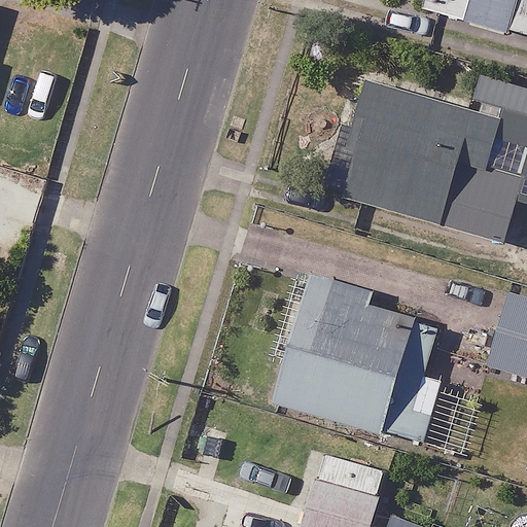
[(526,0),(427,0),(425,7),(526,34),(526,0)]
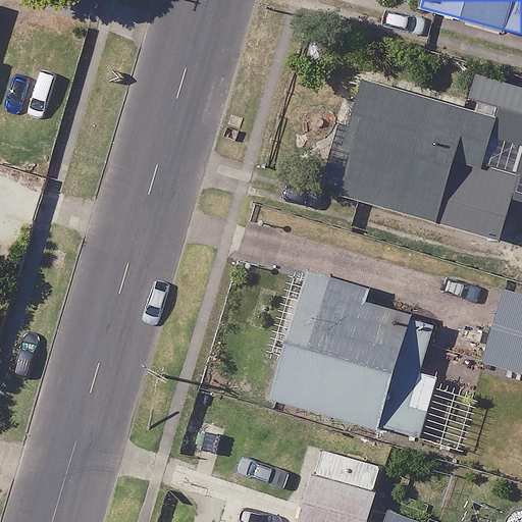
[(521,83),(474,71),(468,99),(521,112),(521,83)]
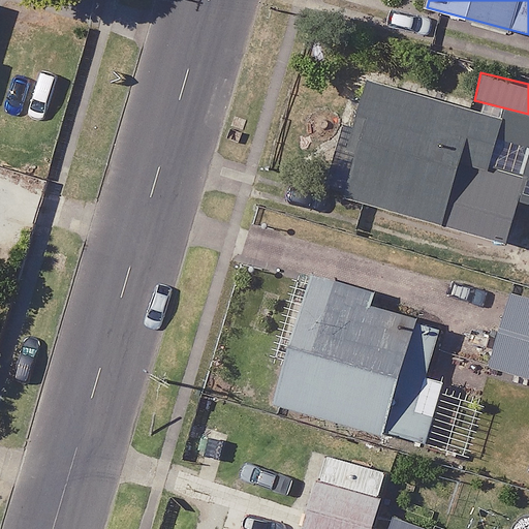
[(501,121),(372,85),(341,194),(507,242),(526,175),(489,164),(501,121)]
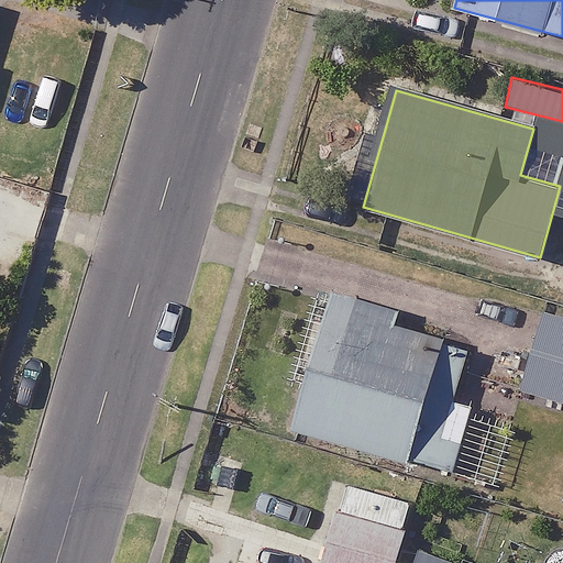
[(429,328),(326,299),(290,427),(495,483),(508,437),(473,428),(478,407),(454,400),(468,348),(427,335),(429,328)]
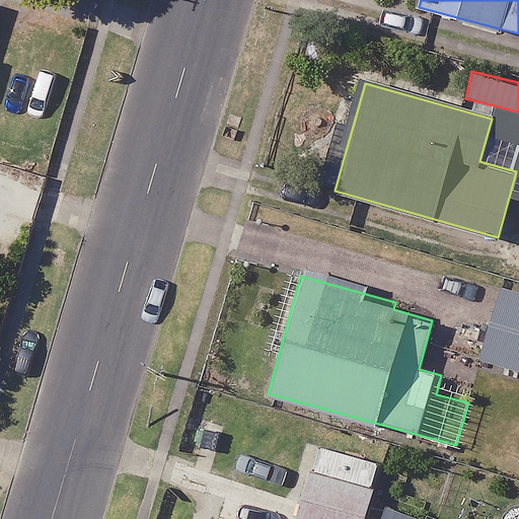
[(518,293),(504,289),(484,359),(518,369),(518,293)]
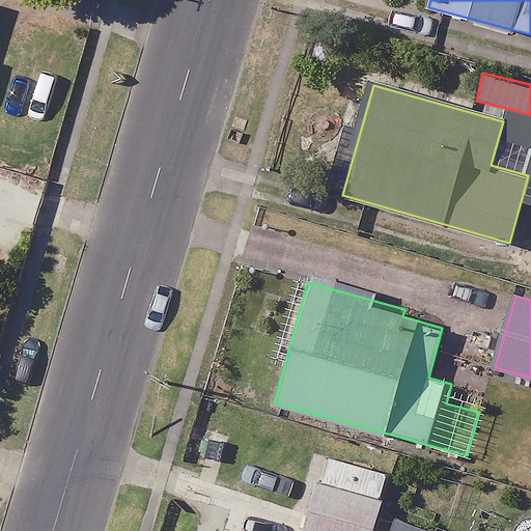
[(372,530),(382,501),(317,482),(303,530),(372,530)]
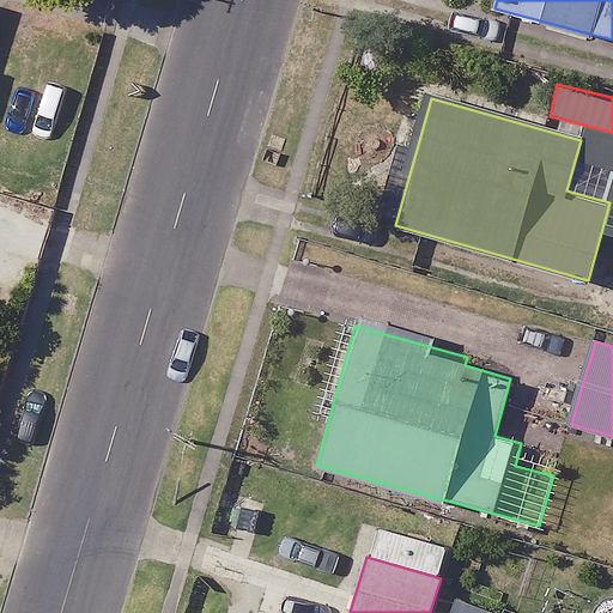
[(501,612),(455,596),(449,612),(501,612)]
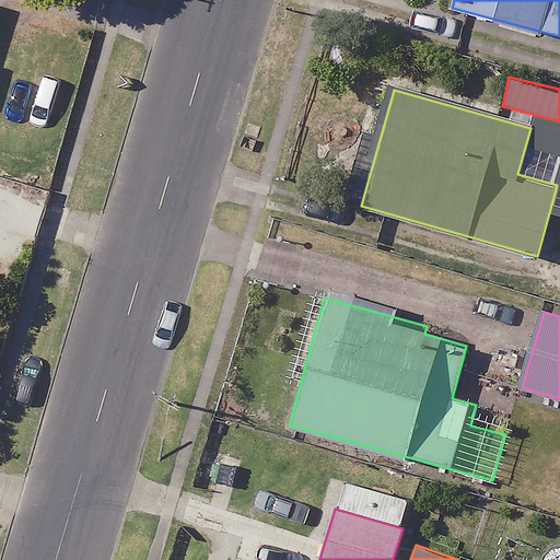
All buildings are outlined.
